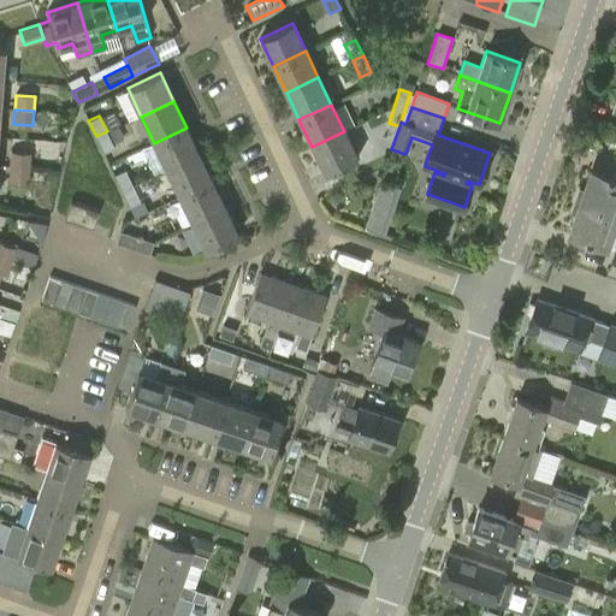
[(154,143),(167,170),(199,154),(187,128),(154,143)]
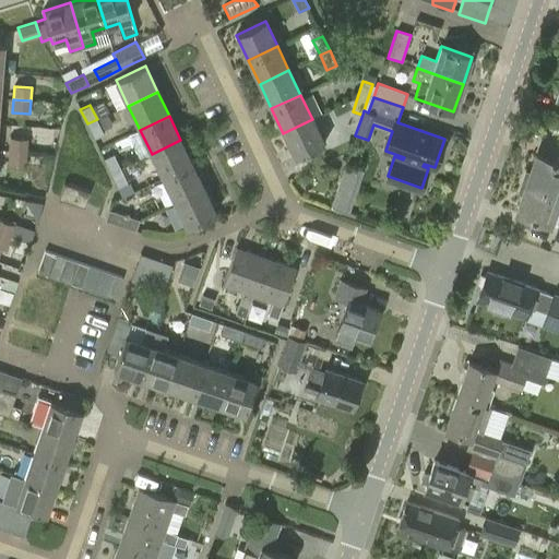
[(94,139),(104,133),(97,119),(87,123),(94,139)]
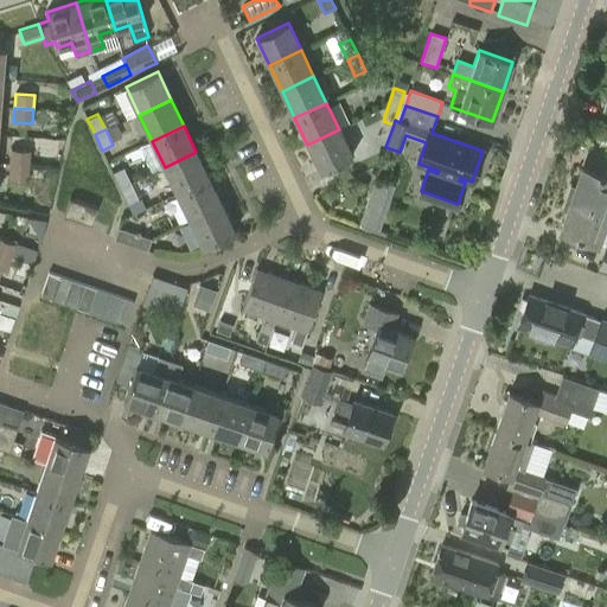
[(352,157),(339,129),(307,145),(320,171),(352,157)]
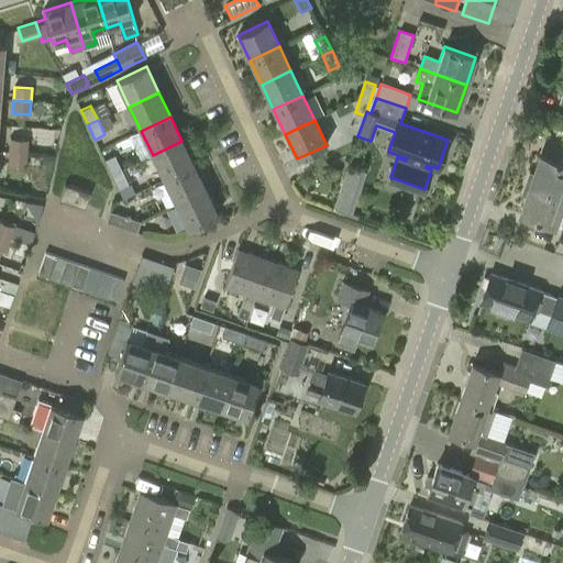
[(26,139),(10,138),(9,151),(26,152),(26,139)]
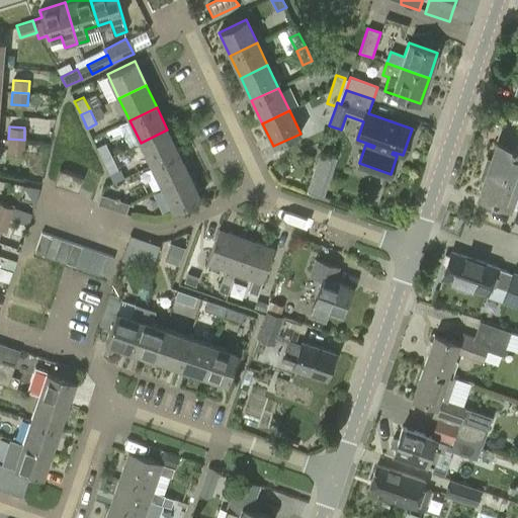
[(141,143),(151,166),(178,153),(167,130),(141,143)]
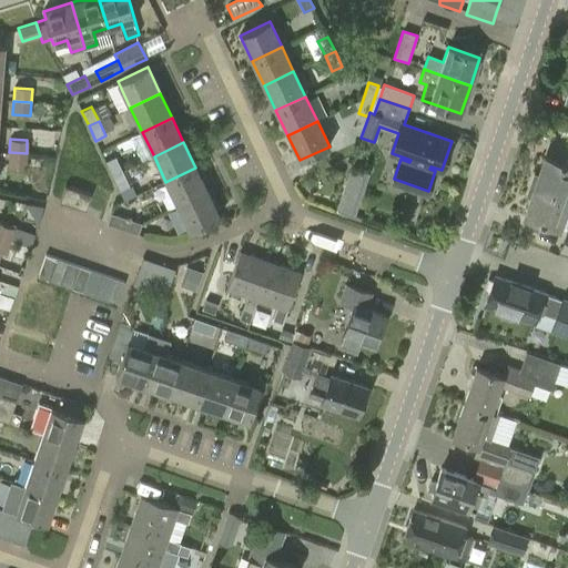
[(27,153),(9,152),(8,166),(26,168),(27,153)]
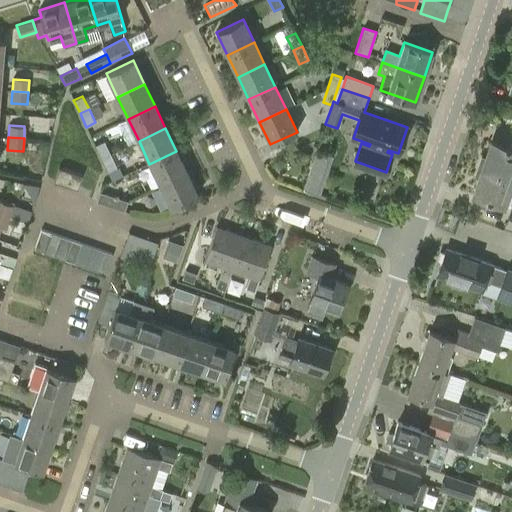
[(102,159),(111,155),(104,141),(95,146),(102,159)]
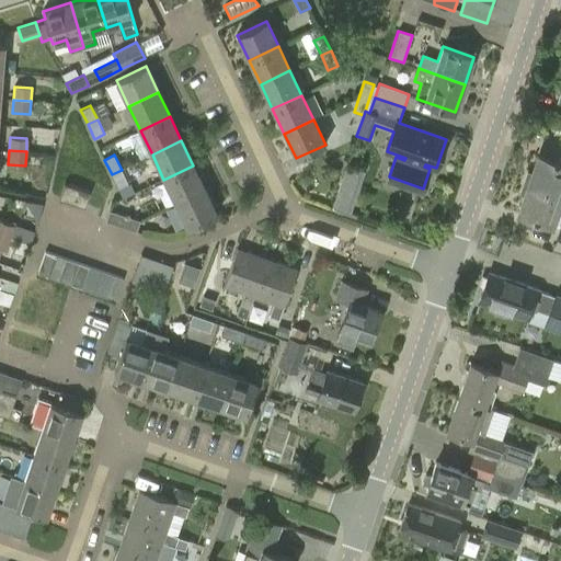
[(560,163),(537,156),(527,183),(560,195),(560,163)]
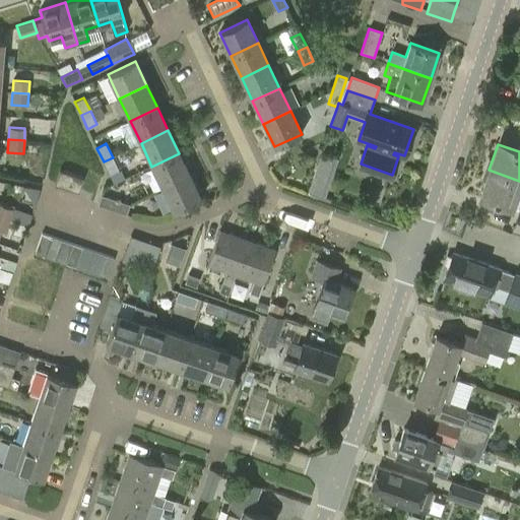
[(307,189),(323,195),(337,155),(321,149),(307,189)]
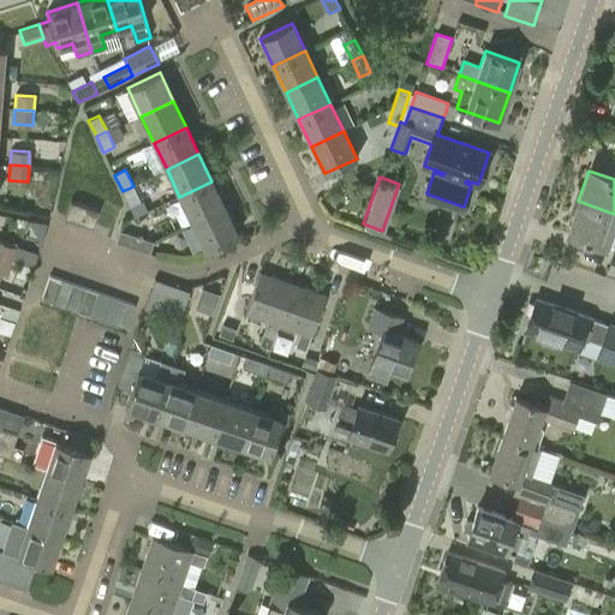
[(179,197),(192,224),(225,208),(212,181),(179,197)]
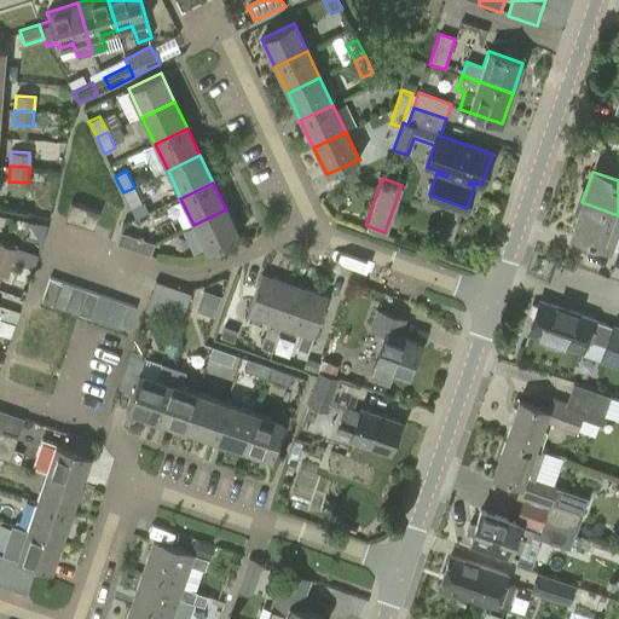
[(134,187),(123,192),(131,208),(142,202),(134,187)]
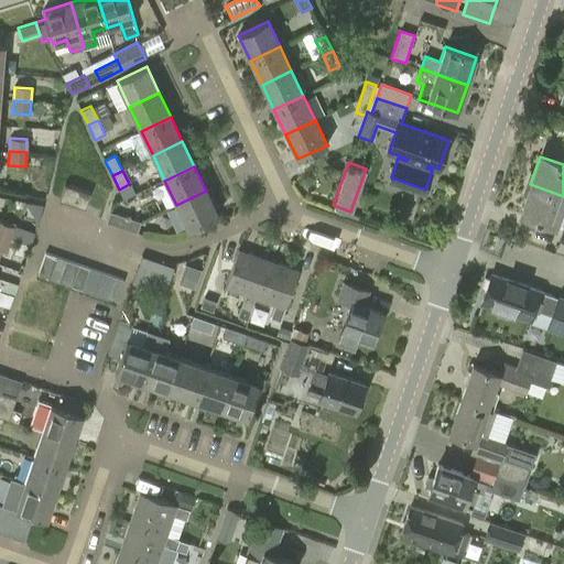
[(65,184),(60,198),(85,207),(89,193),(65,184)]
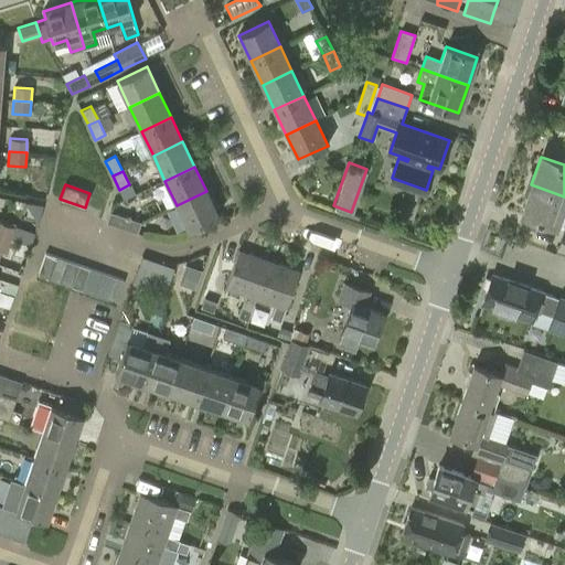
[(564,196),(531,184),(521,214),(558,227),(558,225),(564,212),(564,196)]
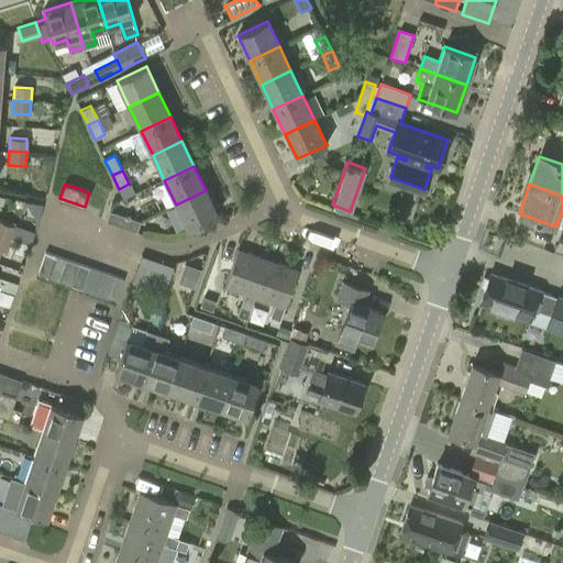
[(218,214),(206,190),(176,205),(188,229),(218,214)]
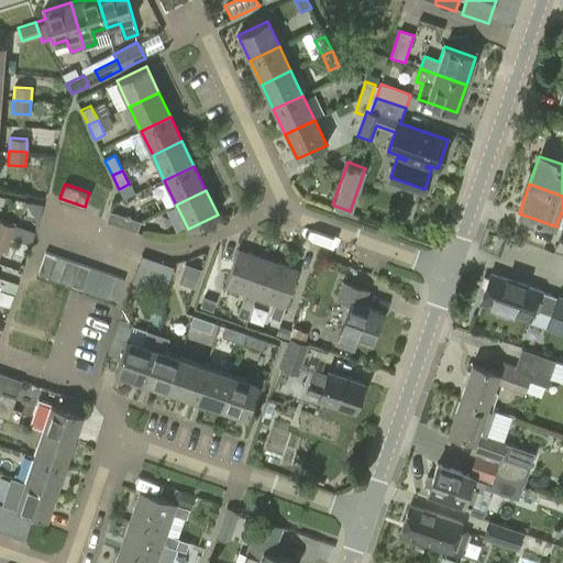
[(121,227),(124,216),(110,211),(106,221),(121,227)]
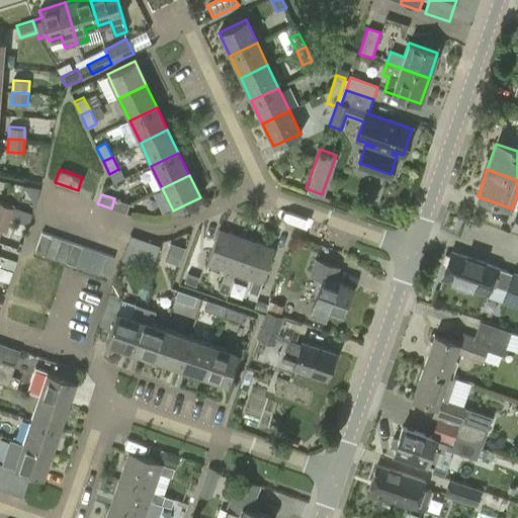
[(128,203),(114,198),(111,208),(125,212),(128,203)]
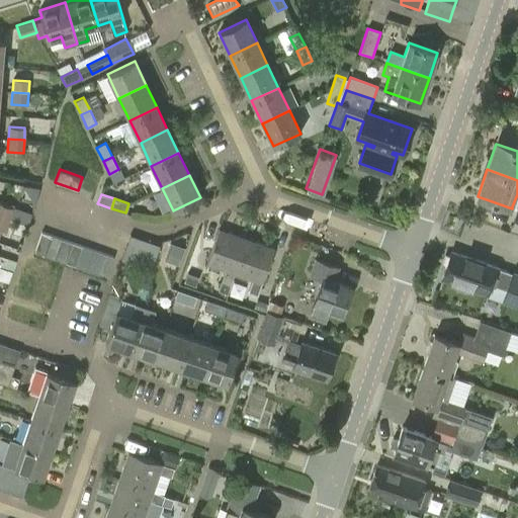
[(0,217),(9,221),(27,227),(31,212),(13,206),(13,207),(0,202),(0,217)]
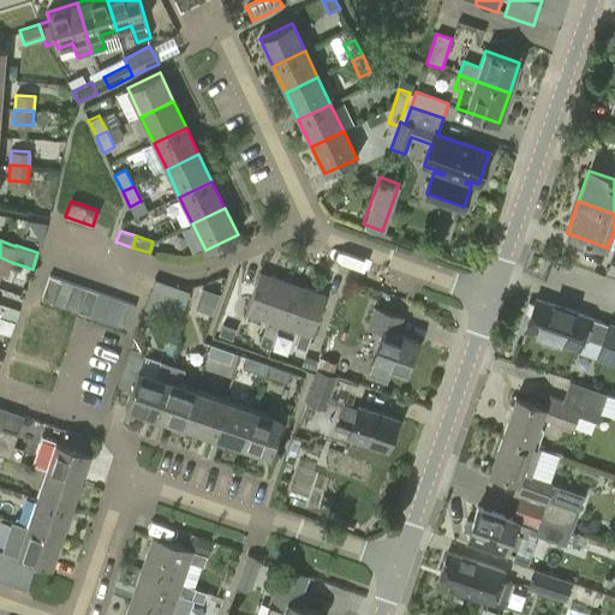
[(0,257),(0,273),(6,275),(11,262),(0,257)]
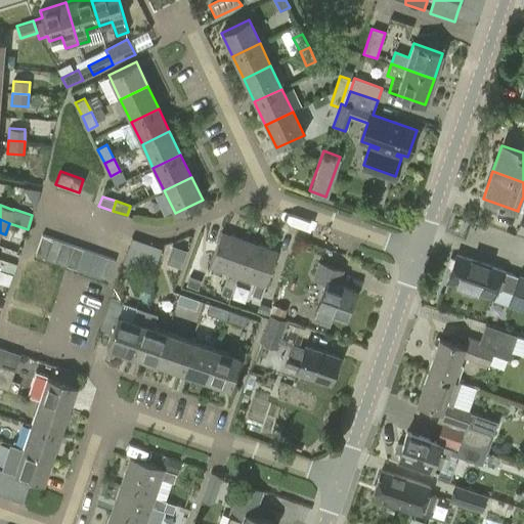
[(229,299),(237,276),(249,243),(221,232),(209,266),(227,273),(220,295),(229,299)]
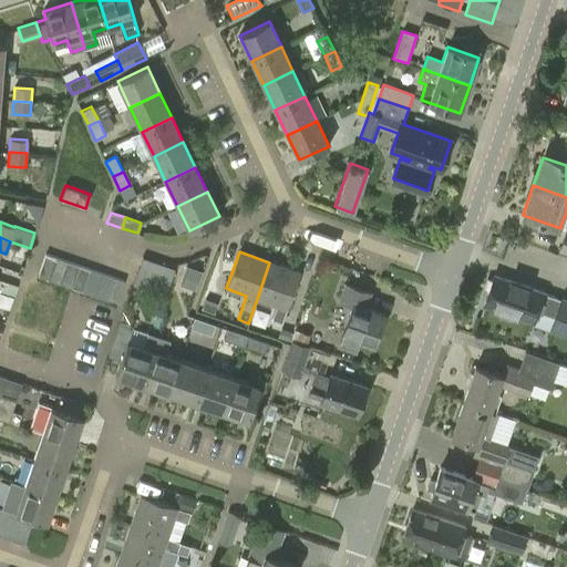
[(38,276),(49,280),(57,258),(44,255),(38,276)]
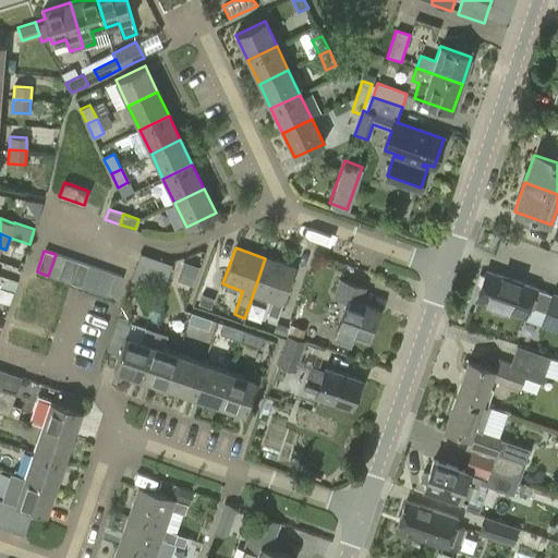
[(67,258),(56,254),(48,276),(59,279),(67,258)]
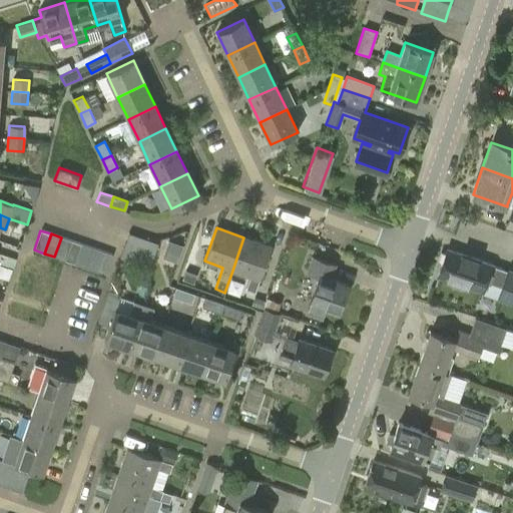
[(71,240),(61,237),(54,257),(64,261),(71,240)]
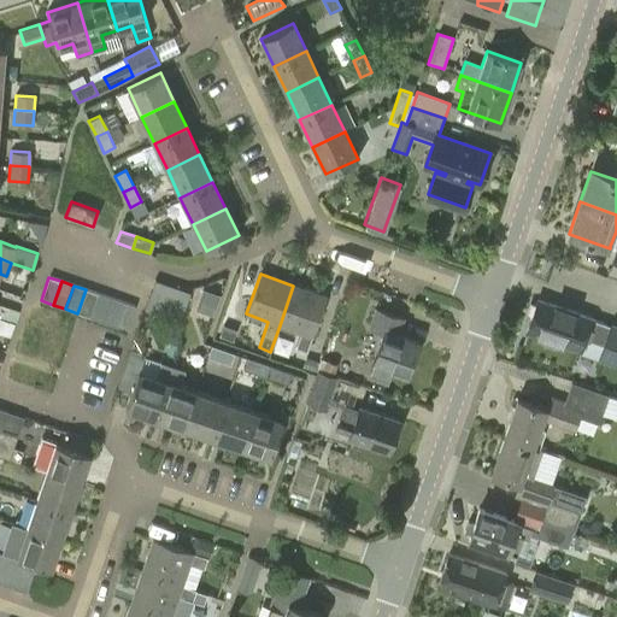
[(327,297),(293,286),(280,325),(300,333),(295,347),(307,351),(311,339),(312,339),(327,297)]
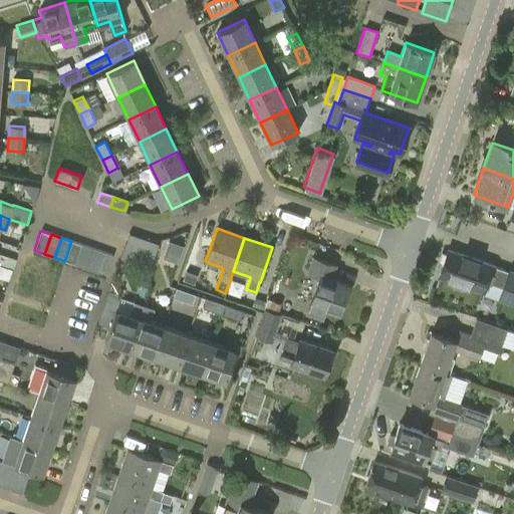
[(177,262),(183,245),(169,240),(163,257),(177,262)]
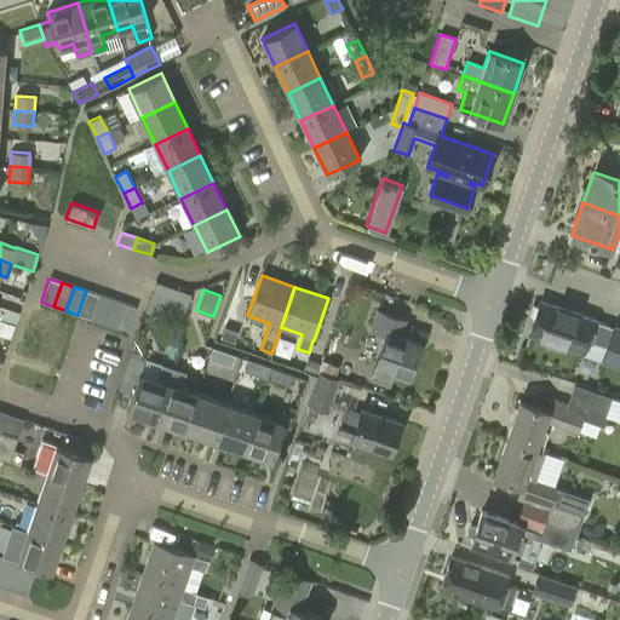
[(98,296),(86,291),(78,315),(90,319),(98,296)]
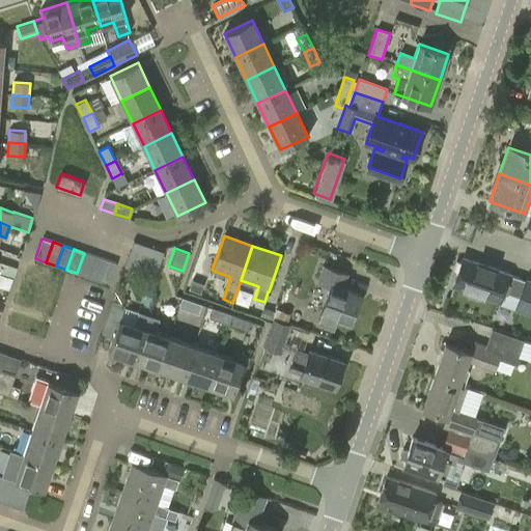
[(94,256),(84,253),(77,273),(87,277),(94,256)]
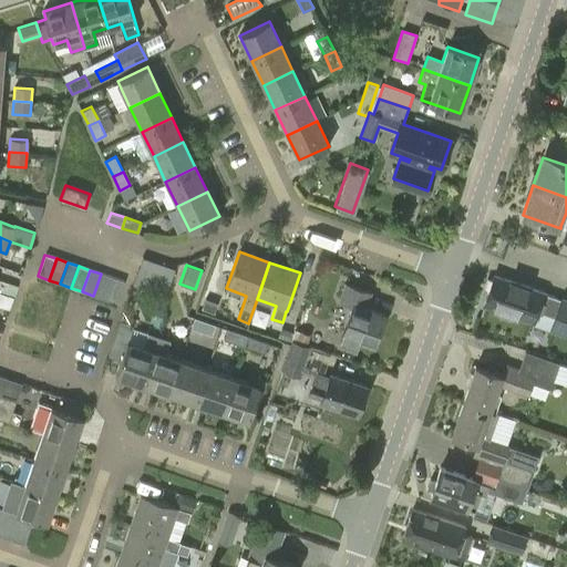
[(153,272),(147,289),(166,296),(172,279),(153,272)]
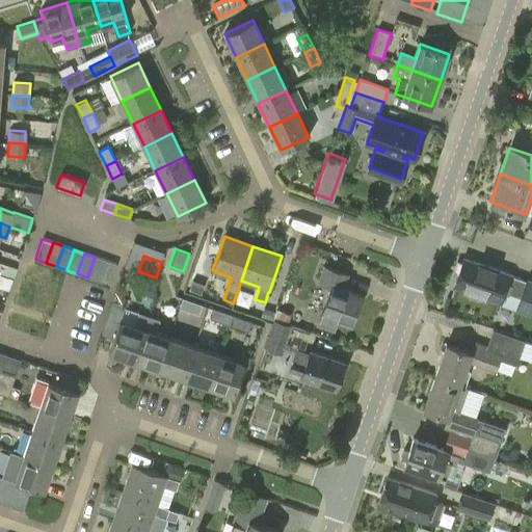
[(105,261),(95,257),(87,277),(99,281),(105,261)]
